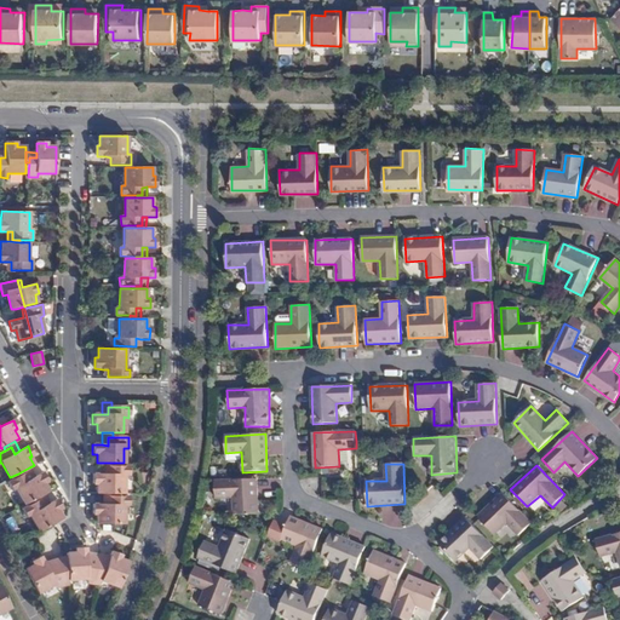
[(112,493),(124,493),(124,476),(128,476),(128,466),(108,466),(108,475),(102,474),(92,474),(91,486),(96,486),(96,493),(101,493),(112,493)]
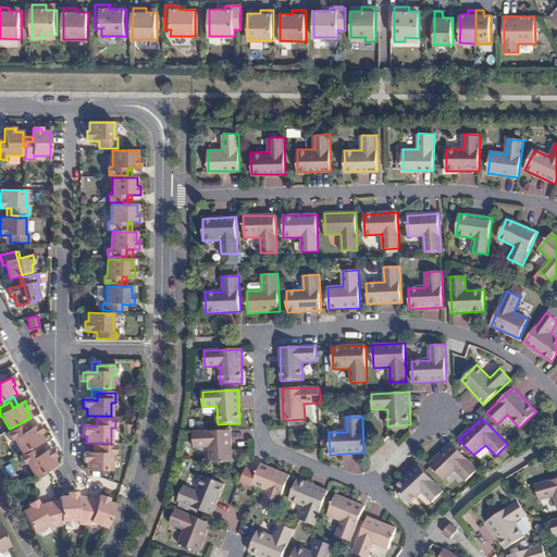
[(31,429),(26,420),(16,425),(17,429),(23,425),(25,431),(31,429)]
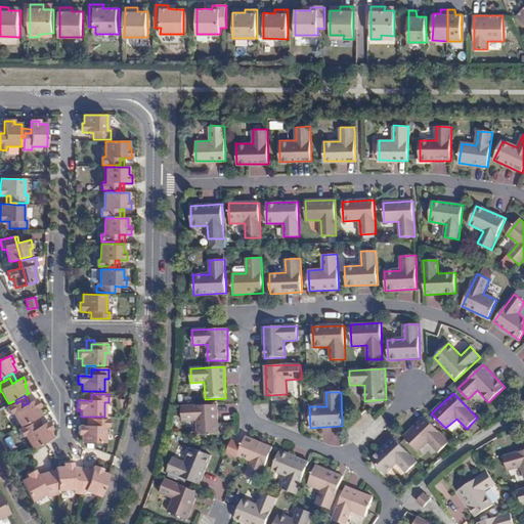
[(37,418),(40,416),(37,409),(39,408),(36,400),(29,403),(24,405),(22,400),(16,403),(7,408),(10,413),(12,412),(20,427),(28,423),(37,418)]
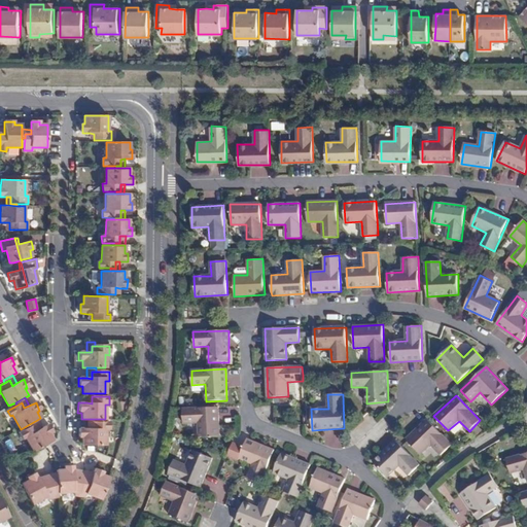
[(218,408),(182,409),(183,423),(199,423),(199,437),(219,436),(218,408)]
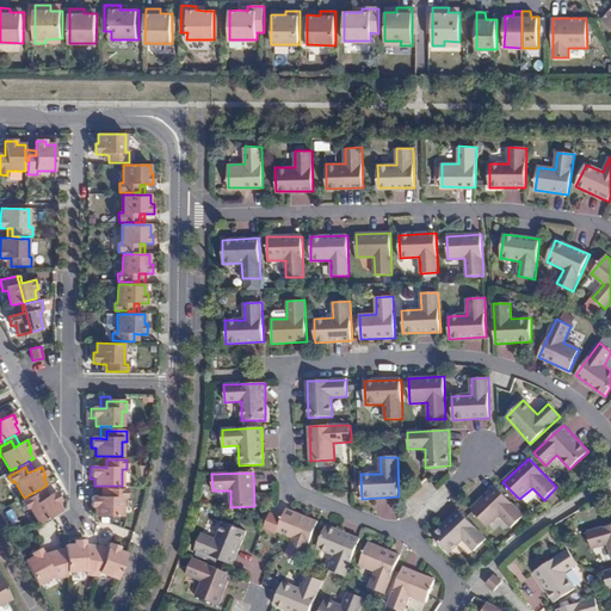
[(110,491),(110,486),(99,486),(100,498),(106,498),(105,491),(110,491)]
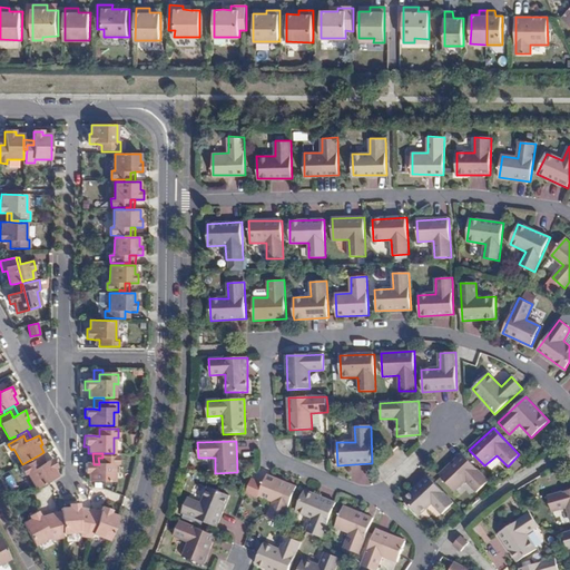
[(477,492),(489,481),(462,453),(439,475),(454,492),(467,481),(477,492)]
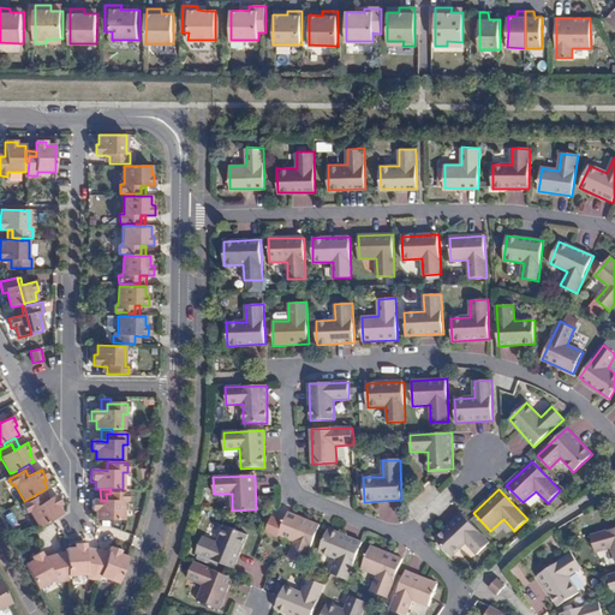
[(33,496),(34,499),(40,496),(43,502),(48,500),(43,490),(33,496)]
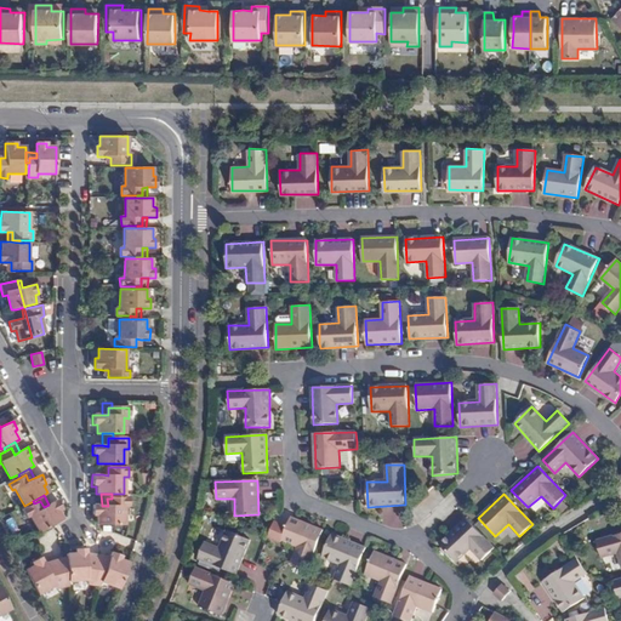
[(96,517),(96,524),(97,524),(112,524),(123,525),(123,506),(127,506),(127,497),(112,499),(107,499),(108,506),(102,506),(92,505),(92,516),(96,517)]
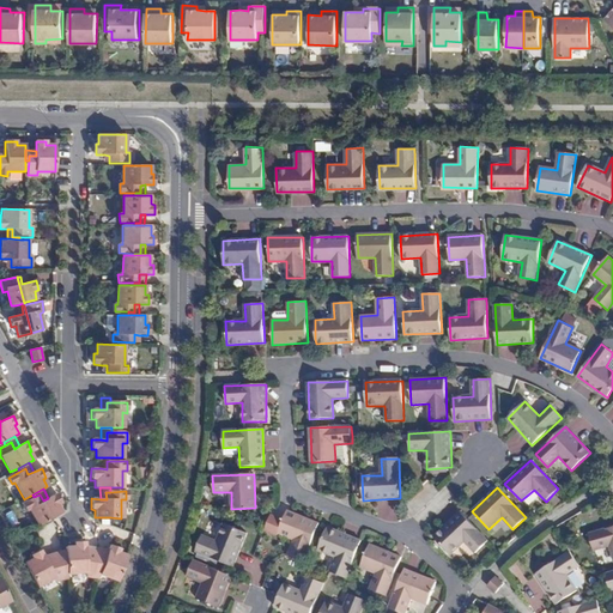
[(54,516),(61,513),(58,505),(60,504),(56,495),(48,498),(43,501),(40,495),(34,497),(22,503),(26,511),(30,510),(37,526),(54,516)]
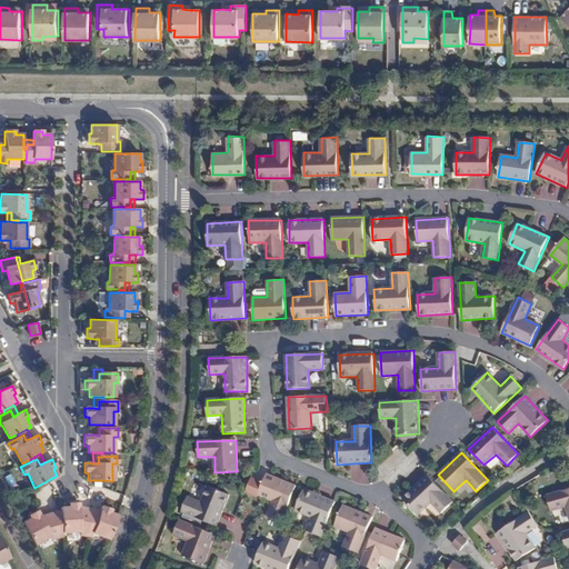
[(273,501),(267,516),(282,521),(297,487),(267,475),(258,495),(273,501)]
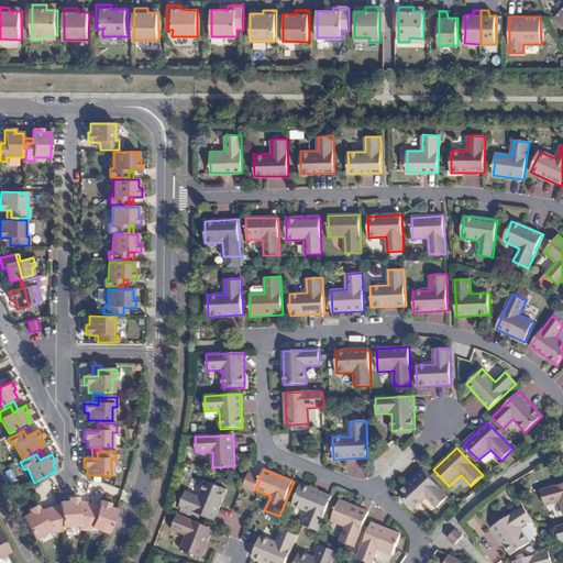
[(437,508),(449,497),(423,470),(399,494),(414,509),(427,497),(437,508)]
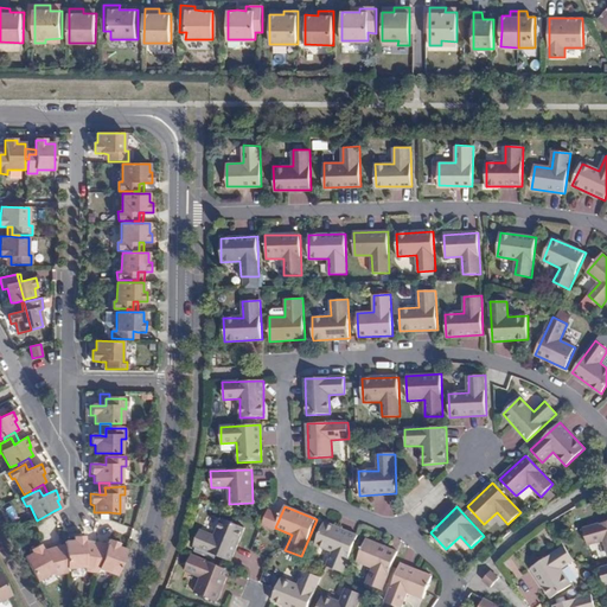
[(193,547),(229,561),(243,526),(223,518),(215,536),(199,530),(193,547)]
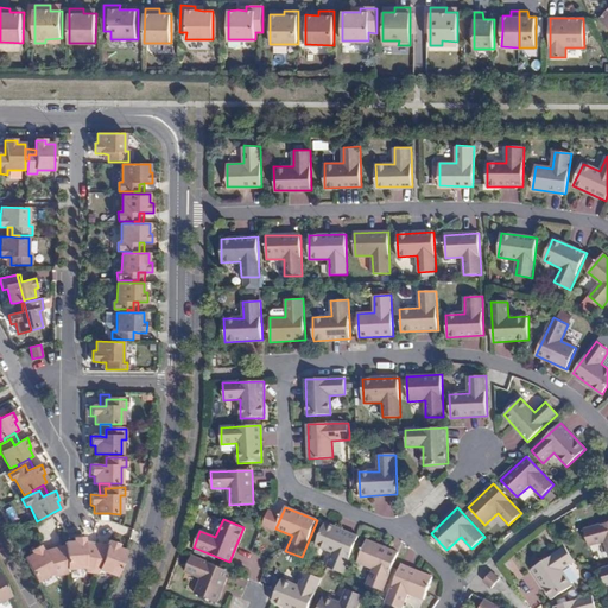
[(606,540),(607,546),(607,521),(584,529),(589,545),(606,540)]
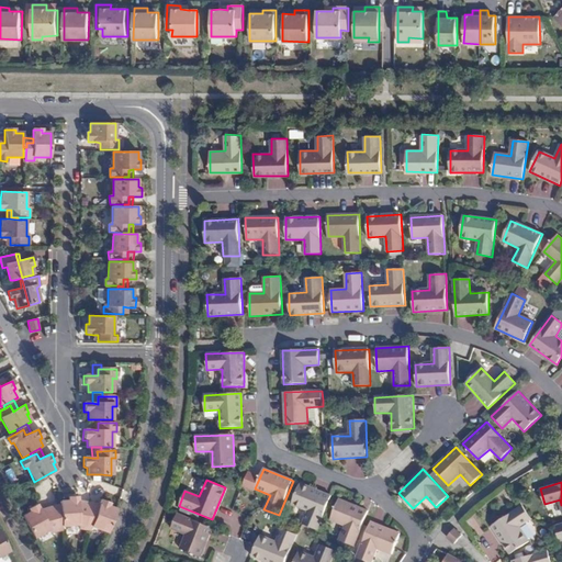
[(308,510),(303,525),(318,530),(332,496),(300,483),(291,504),(308,510)]
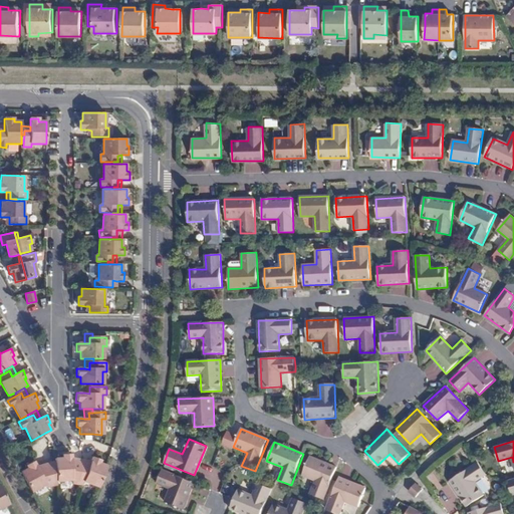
[(55,459),(56,482),(72,480),(71,455),(63,455),(63,459),(55,459)]
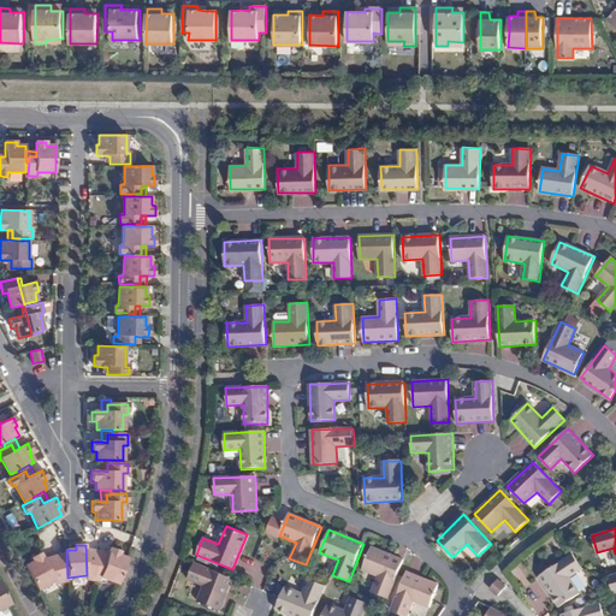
[(372,592),(388,599),(404,561),(371,548),(361,569),(378,575),(372,592)]
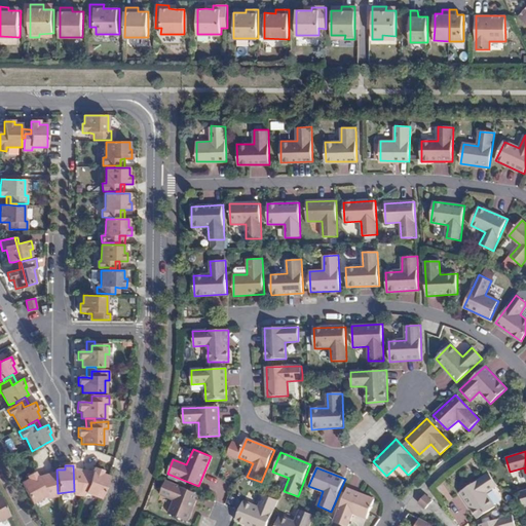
[(85,493),(101,499),(109,478),(102,474),(103,472),(95,468),(85,493)]
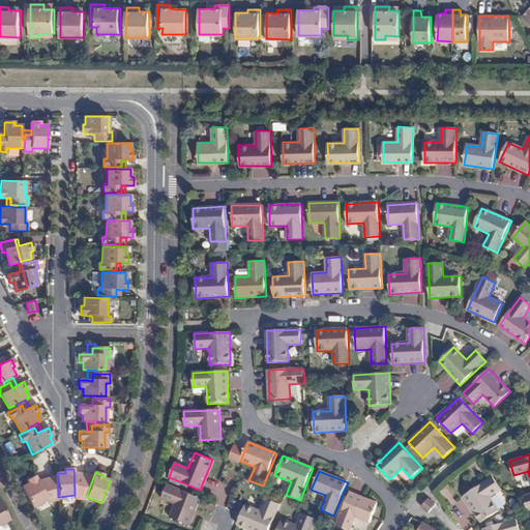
[(22,487),(32,507),(47,499),(34,475),(26,480),(27,483),(22,487)]
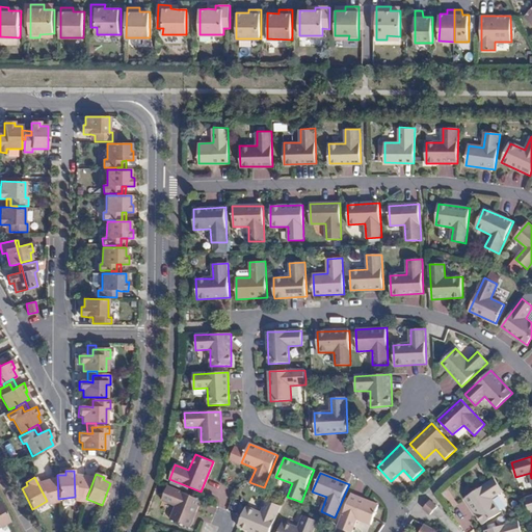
[(503,491),(495,478),(466,498),(483,524),(501,512),(493,498),(503,491)]
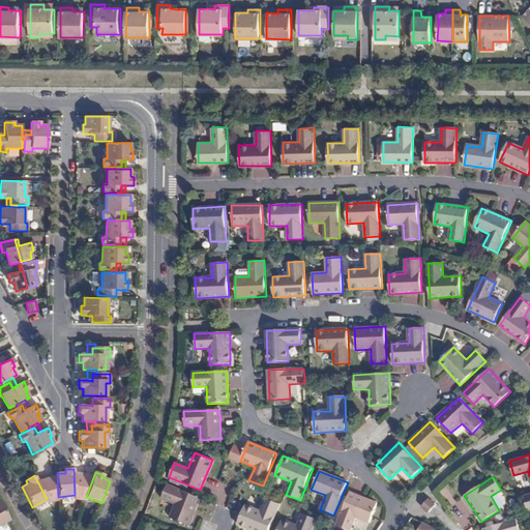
[(188,526),(200,498),(166,483),(160,498),(175,504),(170,518),(188,526)]
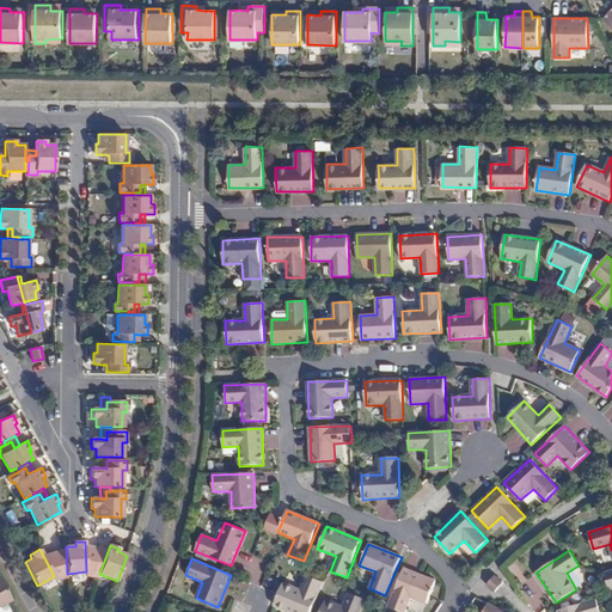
[(427,604),(429,598),(434,588),(436,581),(403,568),(387,607),(401,611),(404,611),(410,597),(427,604)]
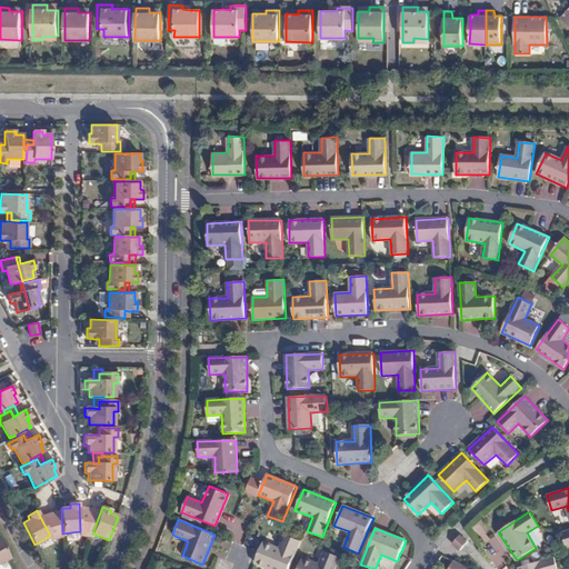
[(263,542),(259,552),(255,563),(269,568),(289,568),(301,541),(286,536),(280,548),(263,542)]
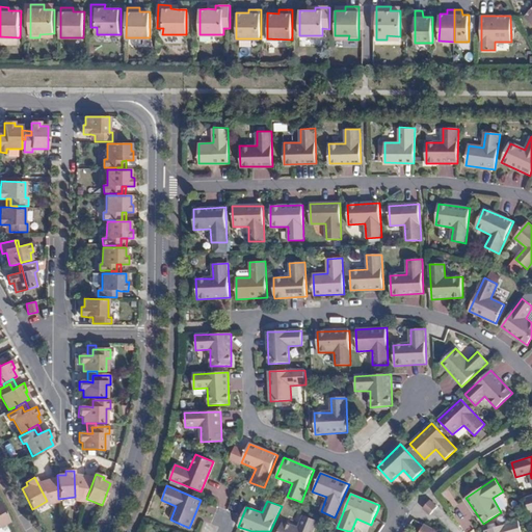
[(437,507),(430,501),(424,508),(430,514),(437,507)]
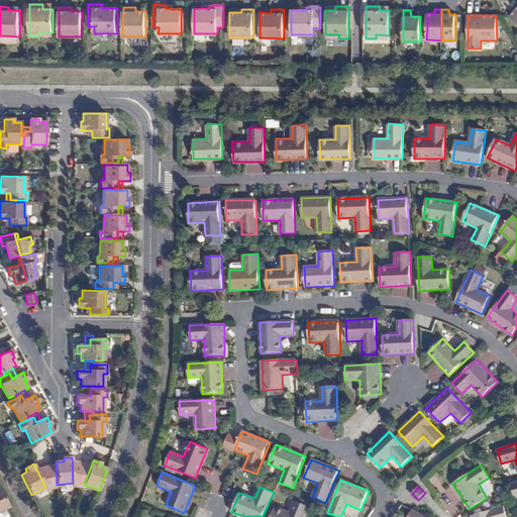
[(0,511),(9,507),(0,489),(0,511)]
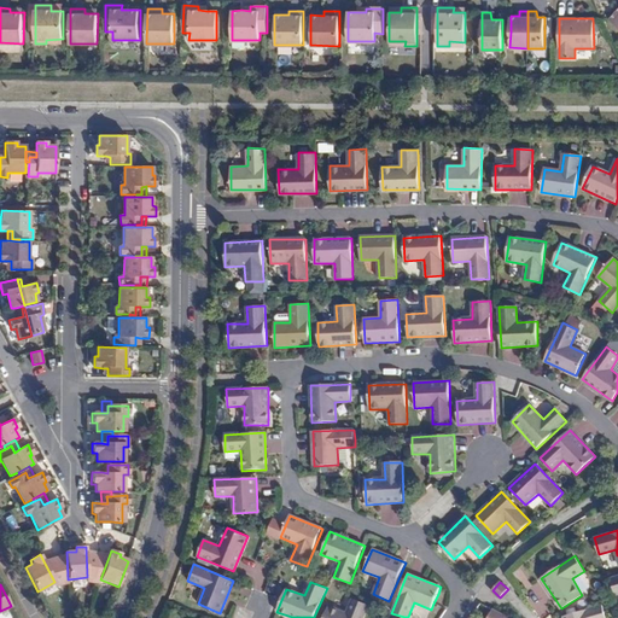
[(322,617),(363,617),(369,606),(353,599),(345,614),(328,607),(322,617)]
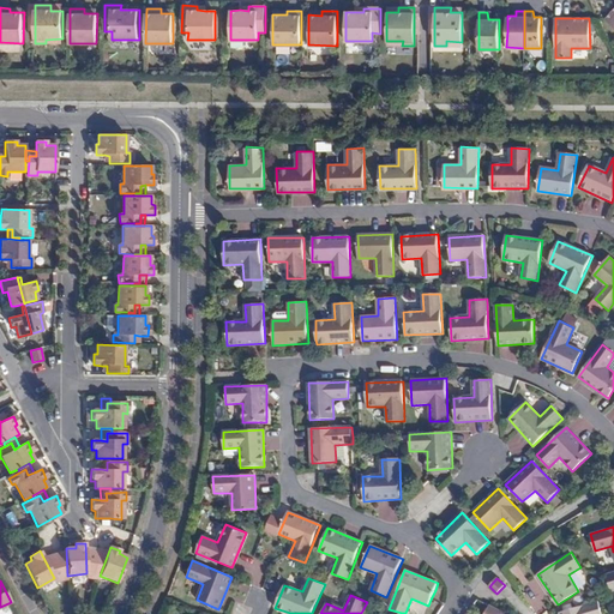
[(602,613),(600,601),(560,613),(602,613)]
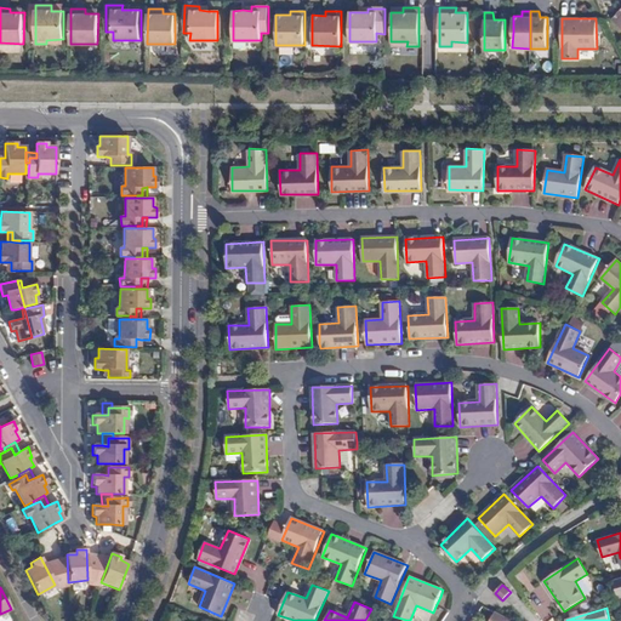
All buildings are outlined.
